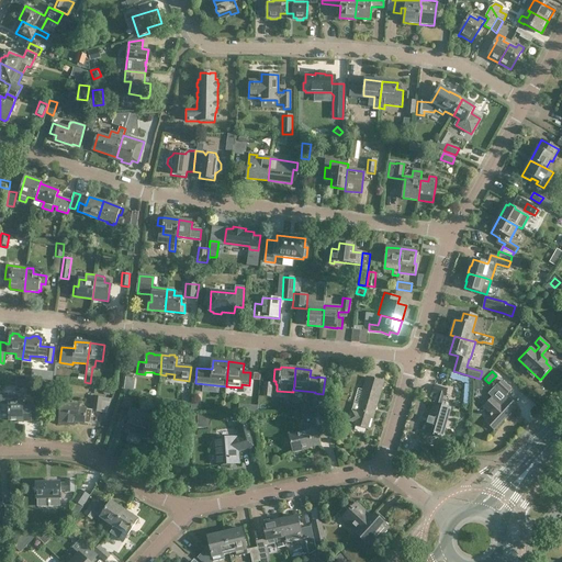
[(367,378),(359,404),(353,403),(348,420),(356,423),(356,425),(367,429),(371,417),(373,417),(383,382),(367,378)]
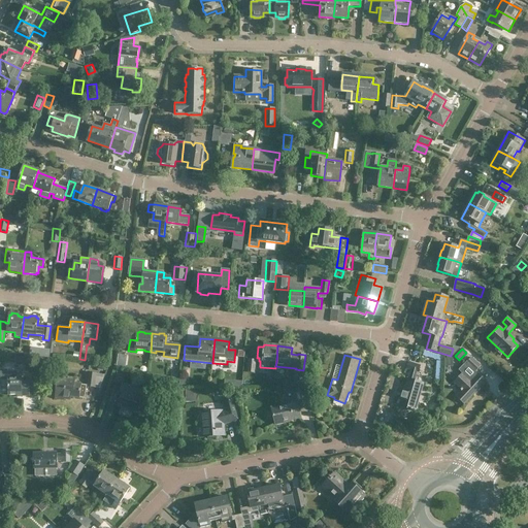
[(481,365),(471,356),(465,362),(475,371),(481,365)]
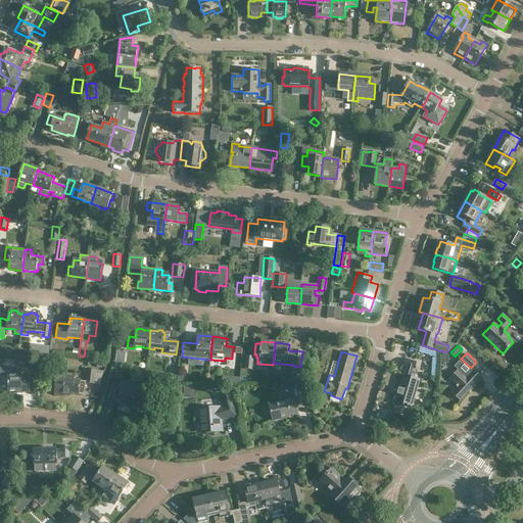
[(407,367),(405,375),(403,375),(395,402),(411,408),(419,380),(411,377),(413,369),(415,369),(416,362),(405,359),(402,366),(407,367)]
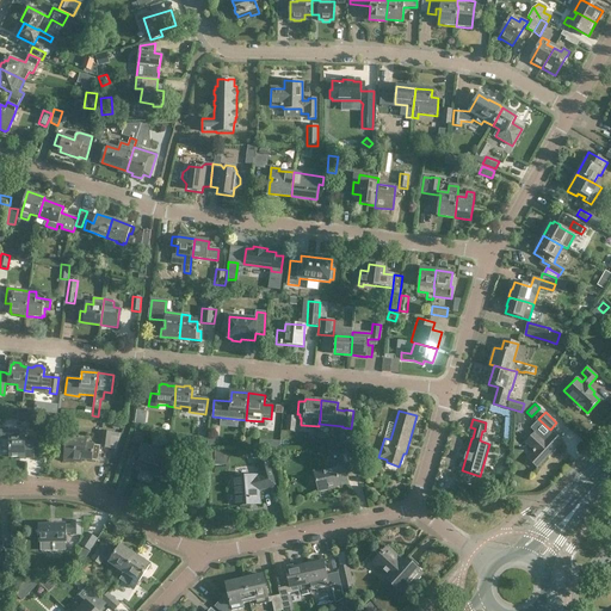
[(535,432),(525,443),(535,451),(528,458),(537,468),(550,452),(549,451),(551,449),(554,451),(563,442),(553,432),(550,430),(538,419),(530,427),(535,432)]
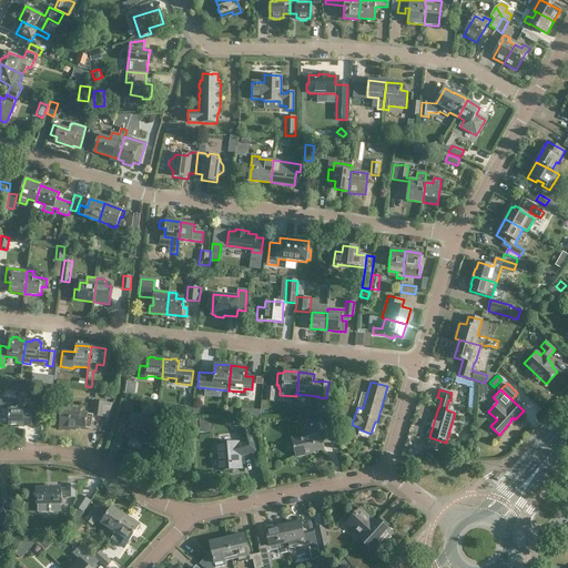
[(123,411),(130,413),(133,401),(127,398),(123,411)]
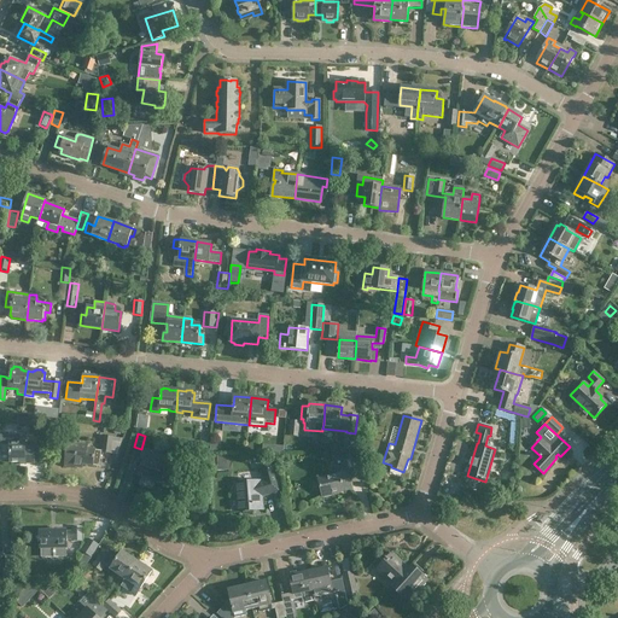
[(1,436),(1,445),(10,444),(10,453),(9,453),(9,460),(10,460),(10,462),(24,462),(24,464),(34,462),(34,445),(25,447),(25,435),(1,436)]
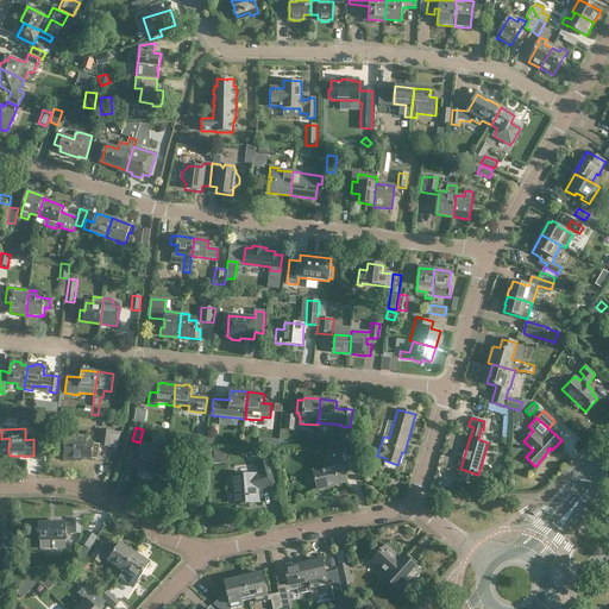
[(102,429),(101,446),(108,446),(111,431),(102,429)]
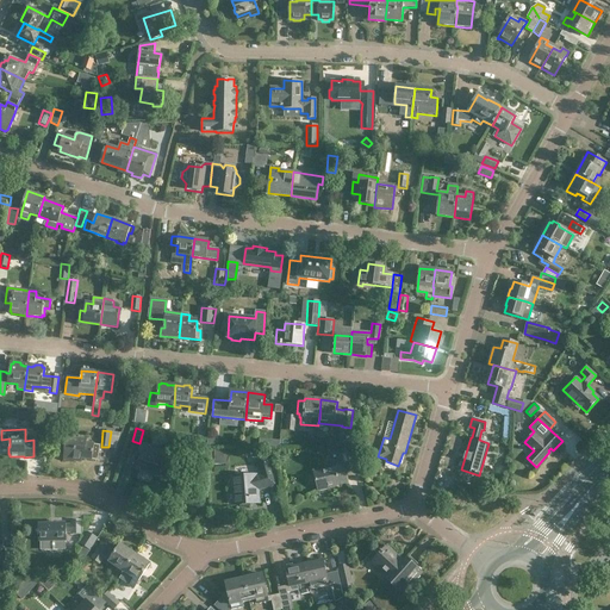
[(67,441),(64,459),(75,460),(75,459),(81,459),(81,458),(92,459),(93,452),(99,453),(100,446),(87,443),(88,436),(68,433),(67,441)]
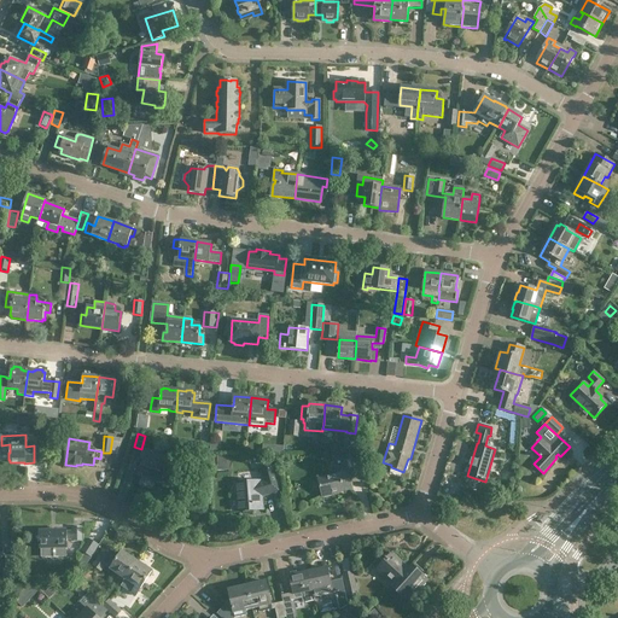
[(145,449),(141,459),(144,460),(139,476),(164,484),(169,471),(162,470),(167,456),(145,449)]
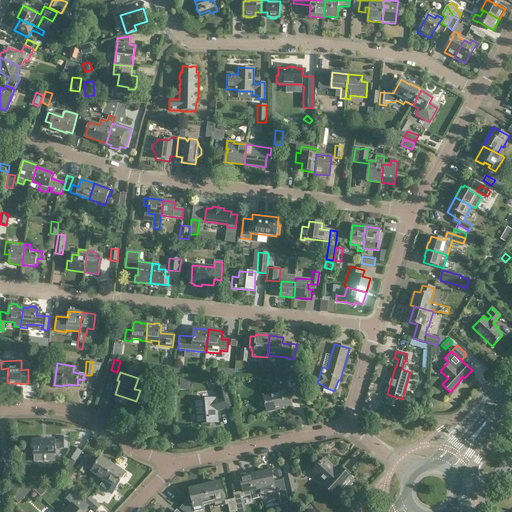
[(292,405),(289,395),(300,393),(297,376),(285,378),(288,391),(263,397),(267,412),(276,410),(275,409),(292,405)]
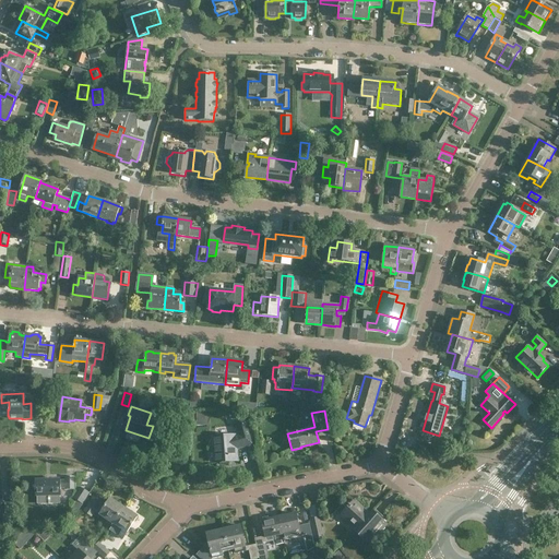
[(216,462),(216,463),(238,461),(237,449),(252,444),(246,423),(236,425),(239,435),(236,436),(236,435),(214,437),(215,450),(216,450),(217,462),(216,462)]
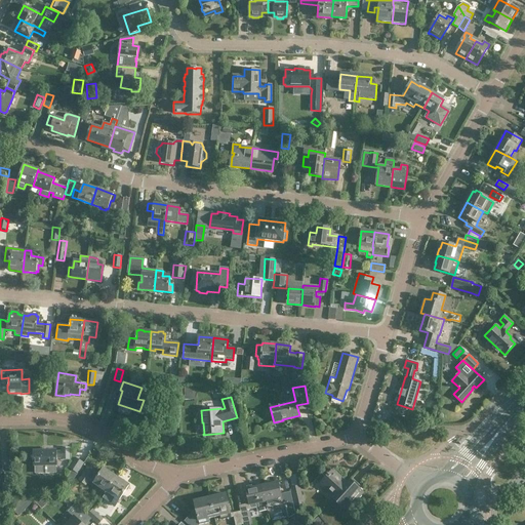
[(62,457),(62,459),(70,459),(69,447),(62,447),(62,451),(56,451),(56,450),(34,451),(34,465),(35,465),(35,472),(55,472),(55,465),(56,465),(56,457),(62,457)]
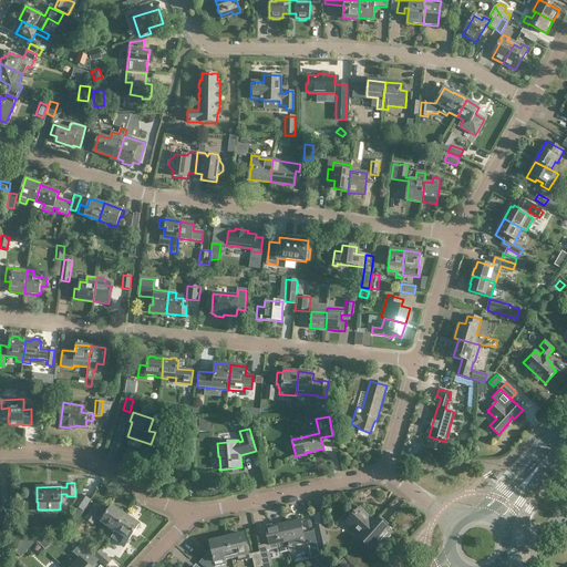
[(81,494),(74,504),(78,506),(73,514),(79,518),(91,500),(81,494)]
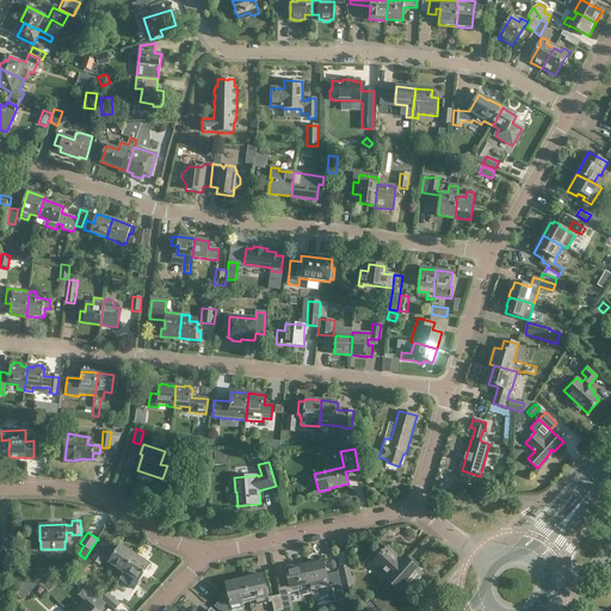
[(135,555),(121,545),(116,553),(110,549),(110,548),(103,543),(92,560),(99,565),(104,559),(115,566),(113,568),(123,575),(124,573),(135,555)]
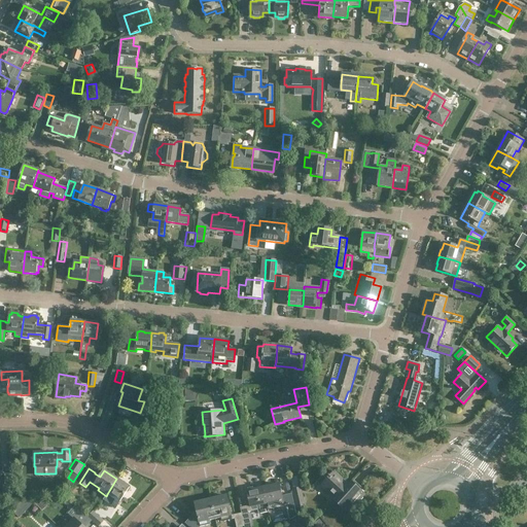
[(336,499),(335,500),(336,501),(351,484),(352,483),(351,483),(348,486),(345,484),(345,483),(335,472),(329,478),(330,479),(324,486),(323,484),(321,486),(336,499)]
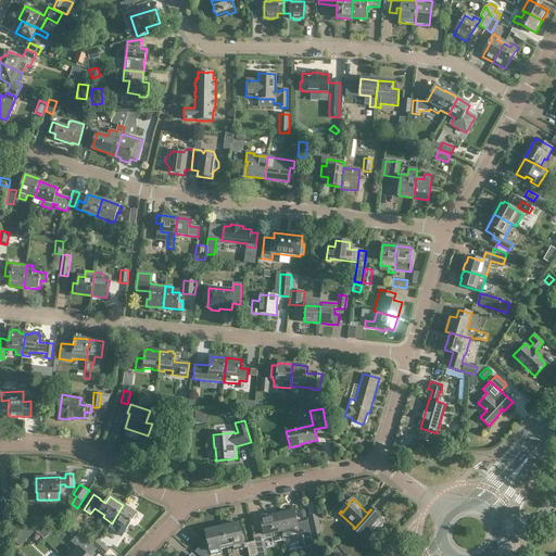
[(113,521),(118,525),(114,531),(122,536),(137,514),(123,505),(113,521)]
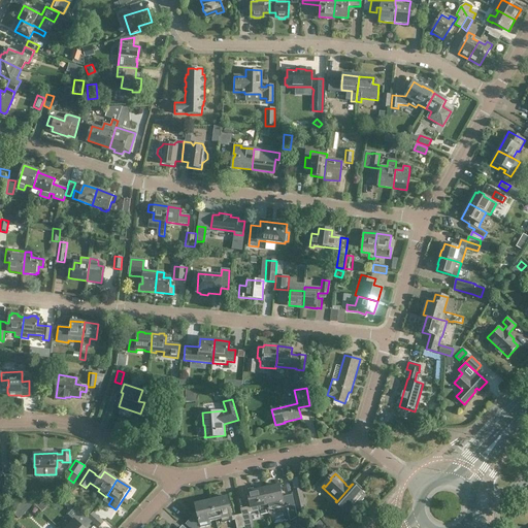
[(12,501),(11,485),(3,485),(4,501),(12,501)]
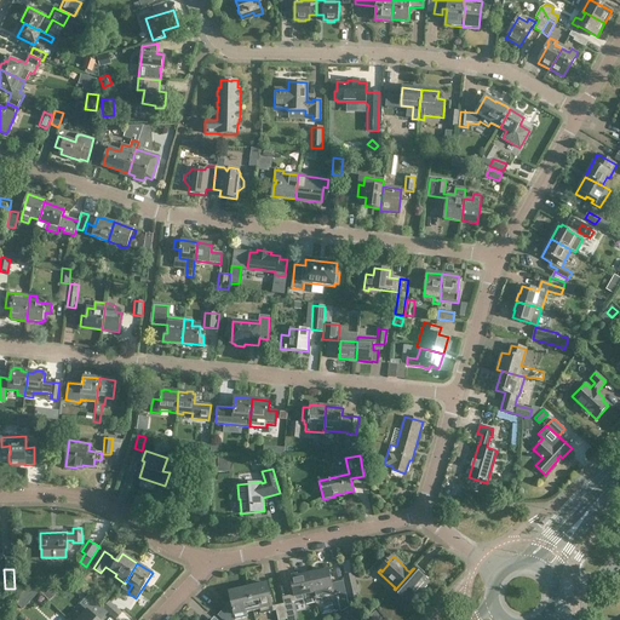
[(329,573),(328,569),(310,574),(316,603),(334,598),(331,580),(332,579),(329,573)]
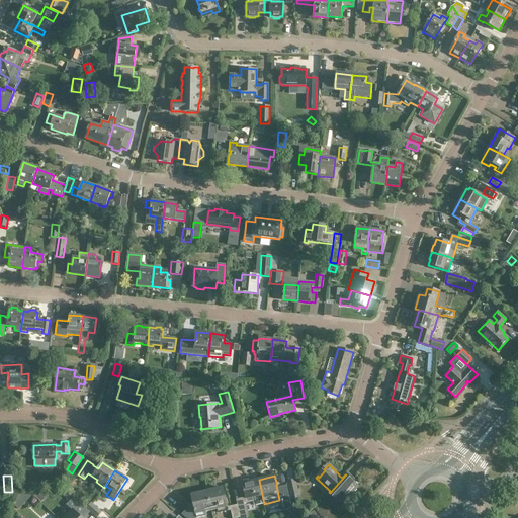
[(352,481),(351,482),(345,476),(330,493),(341,504),(348,497),(346,496),(350,492),(351,493),(358,486),(352,481)]
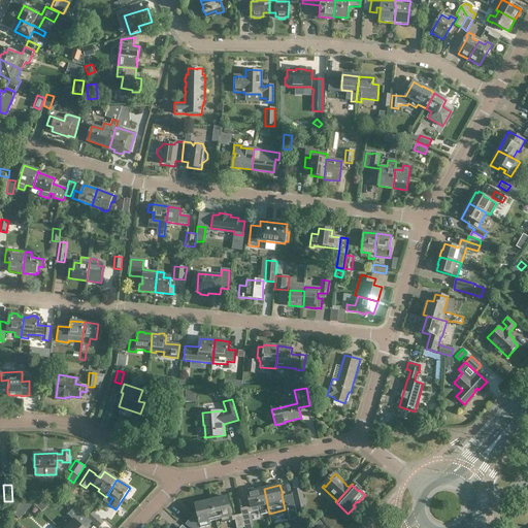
[(251,506),(248,507),(249,514),(260,510),(261,515),(269,514),(264,489),(248,492),(251,506)]
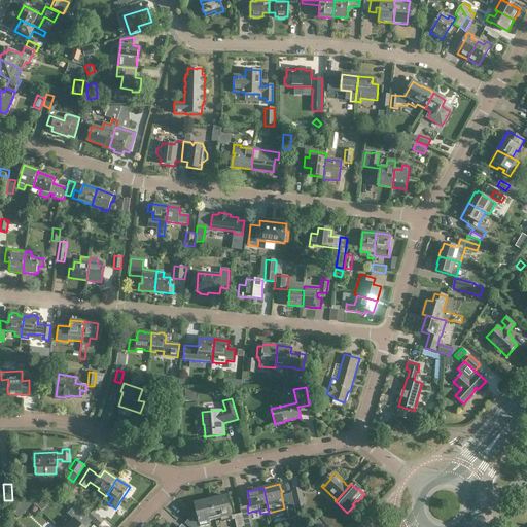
[(305,506),(301,488),(292,490),(296,507),(305,506)]
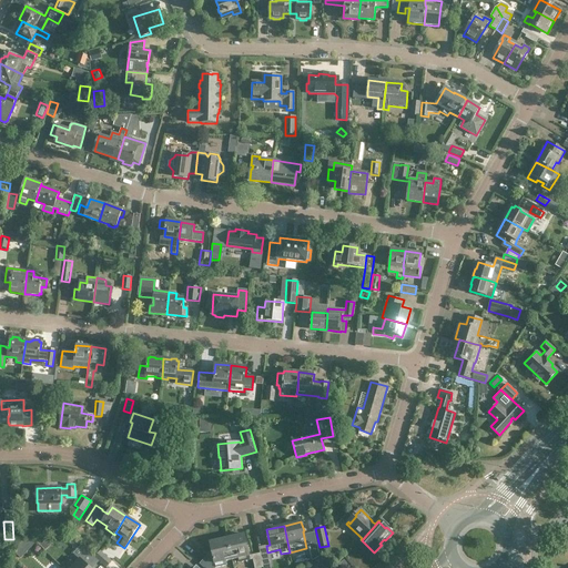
[(251,560),(244,534),(227,538),(232,559),(241,558),(242,563),(251,560)]
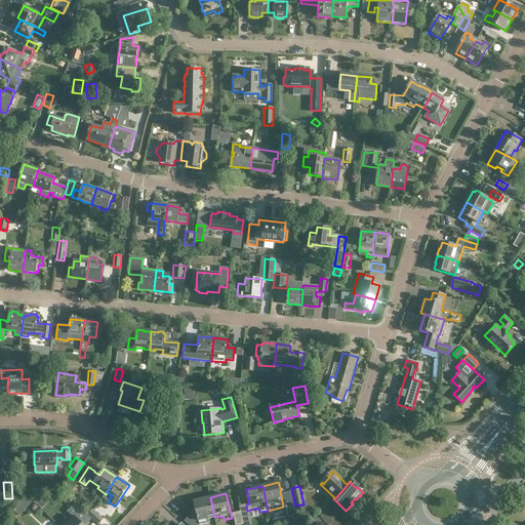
[(207,523),(206,519),(214,517),(210,497),(194,501),(197,513),(192,518),(190,516),(185,521),(188,524),(199,524),(207,523)]
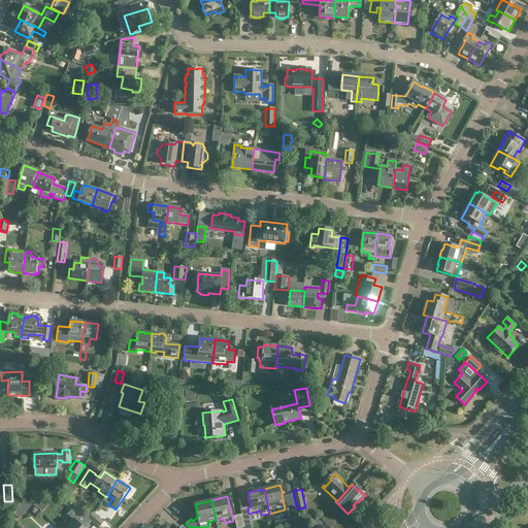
[(295,505),(287,507),(290,522),(297,517),(295,505)]
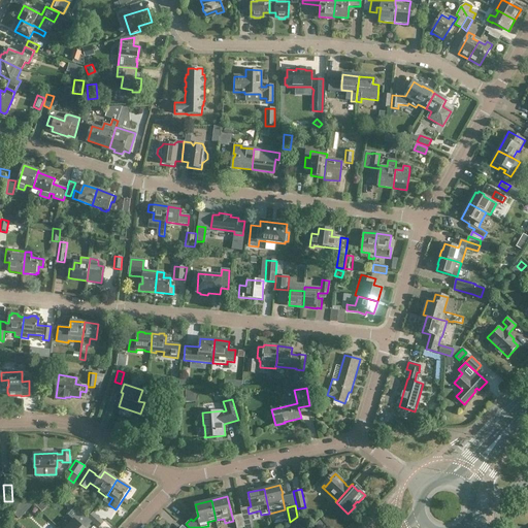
[(85,527),(91,521),(75,506),(68,515),(74,520),(66,527),(85,527)]
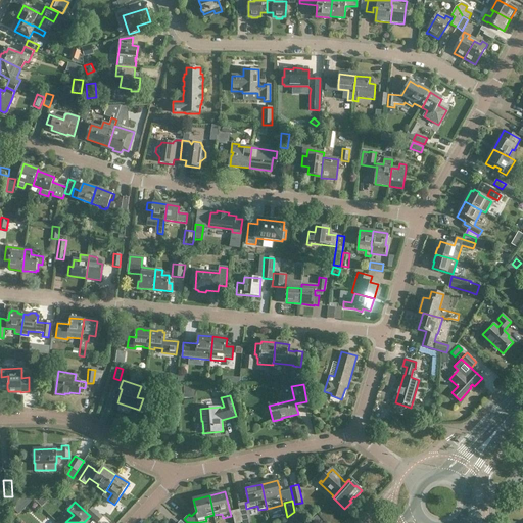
[(238,504),(240,510),(242,521),(248,520),(246,509),(245,503),(238,504)]
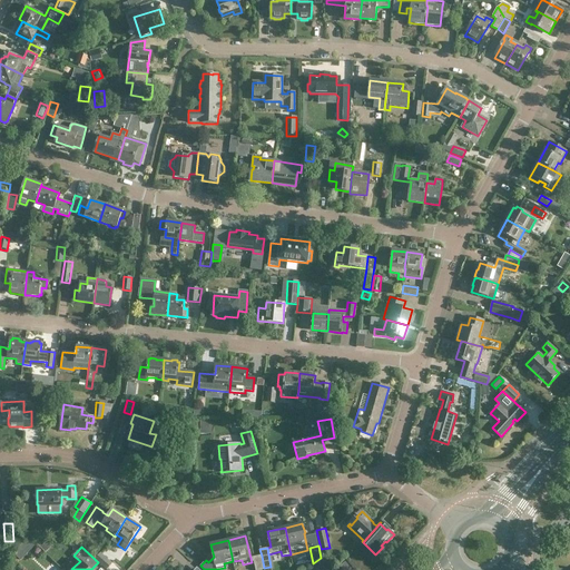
[(107,569),(111,563),(100,553),(96,559),(107,569)]
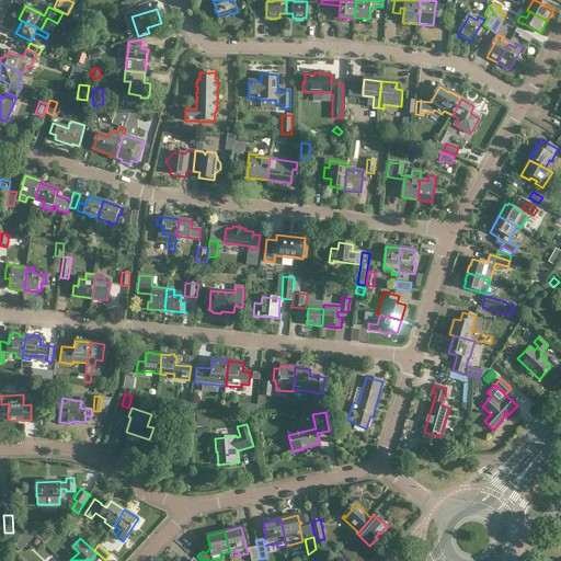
[(251,560),(259,560),(260,560),(260,559),(258,547),(249,549),(251,560)]
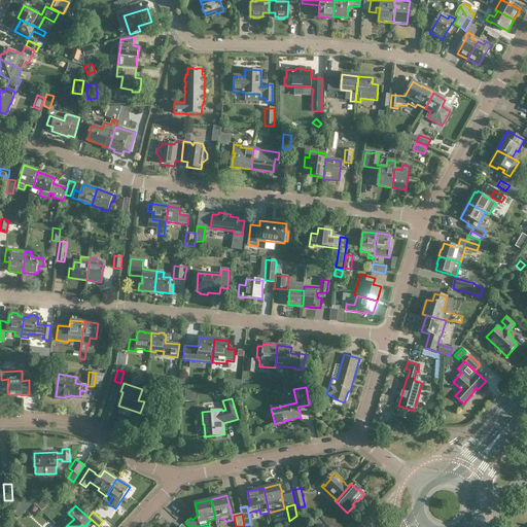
[(291,523),(294,526),(308,526),(296,517),(291,523)]
